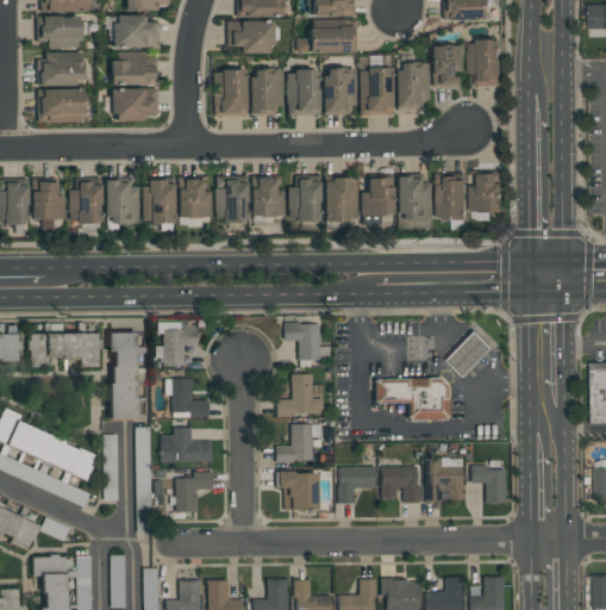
[(88,12),(87,0),(41,0),(42,13),(88,12)]
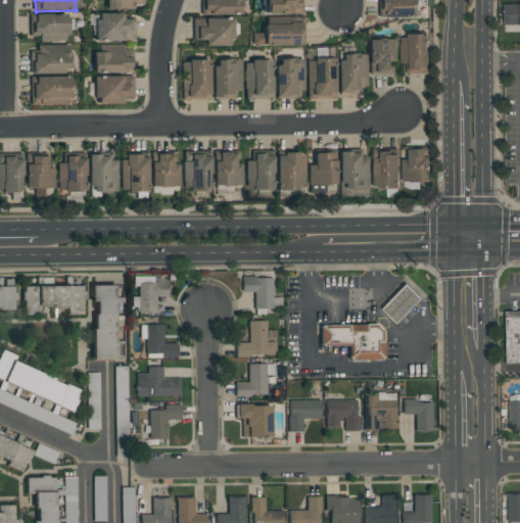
[(108,0),(109,9),(136,9),(136,5),(144,4),(143,0),(108,0)]
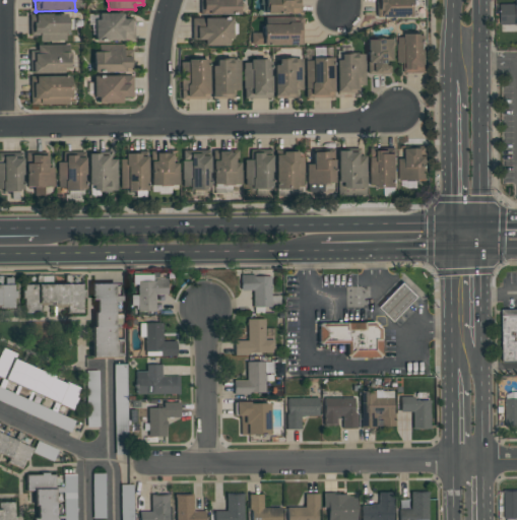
[(202,0),(203,15),(242,14),(241,0),(202,0)]
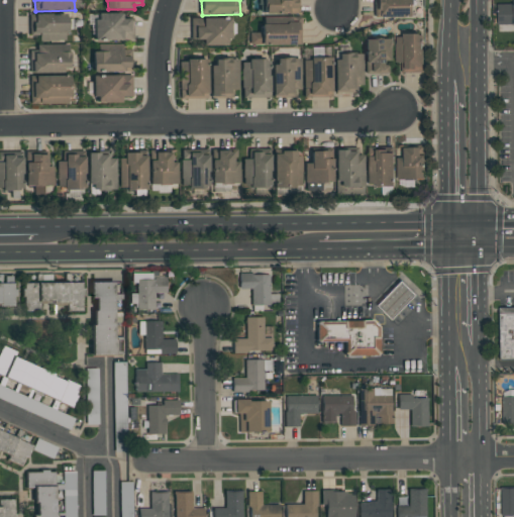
[(300,13),(300,0),(267,0),(267,14),(300,13)]
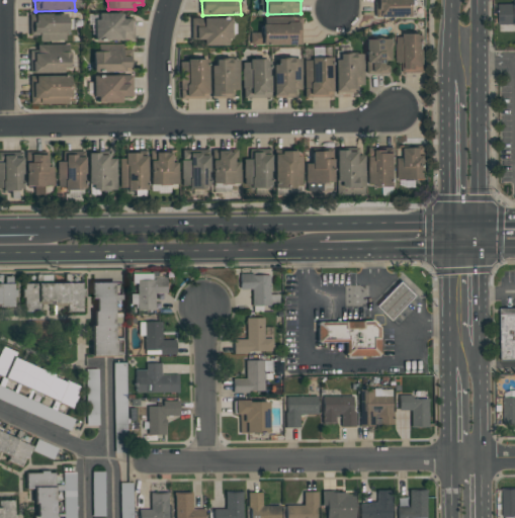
[(415,0),(377,0),(377,17),(416,18),(415,0)]
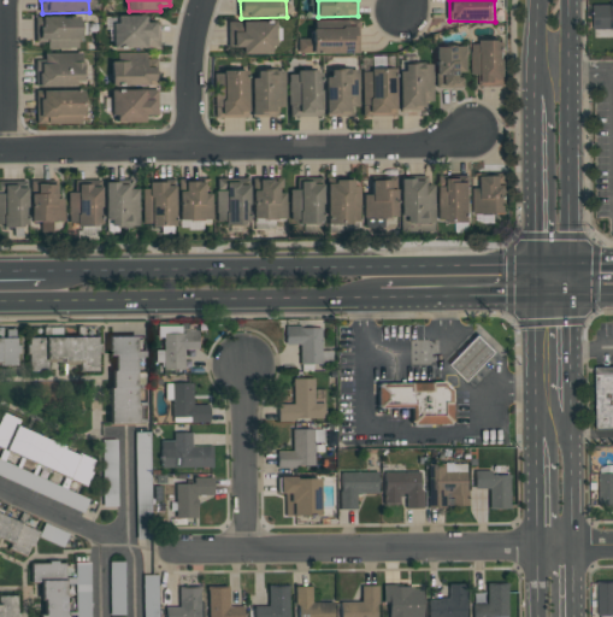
[(597,30),(612,29),(612,5),(596,5),(597,30)]
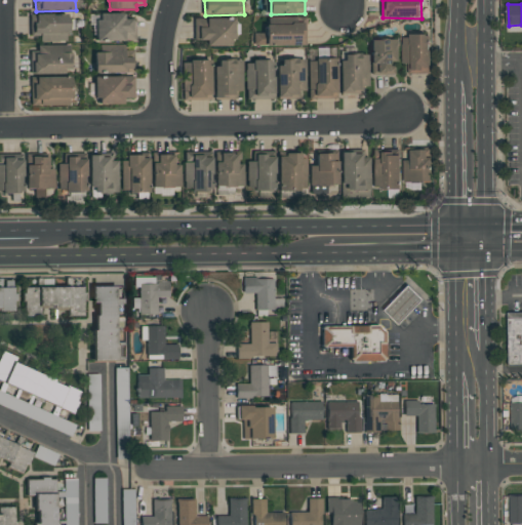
[(125,13),(97,14),(98,42),(138,41),(137,21),(126,21),(125,13)]
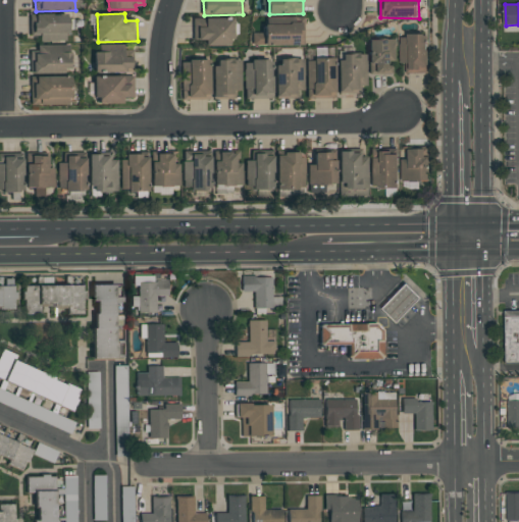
[(32,14),(32,36),(42,36),(42,41),(69,42),(69,14),(32,14)]
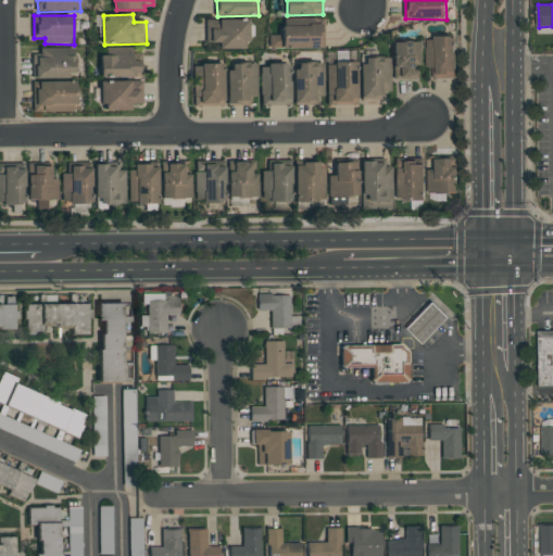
[(209,20),(208,42),(221,42),(221,49),(249,49),(250,21),(209,20)]
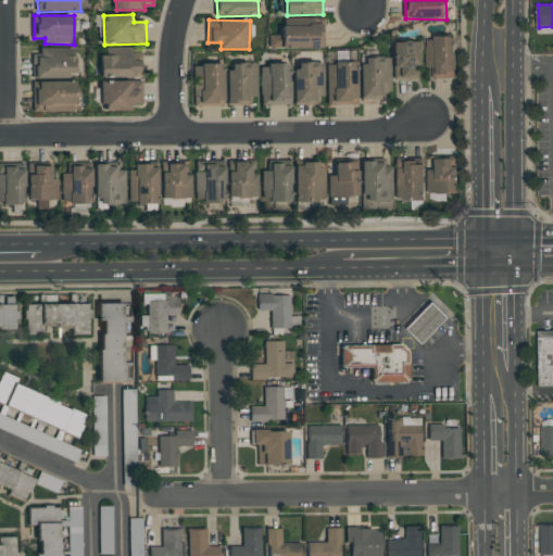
[(272,35),(271,48),(325,49),(325,26),(283,25),(283,36),(272,35)]
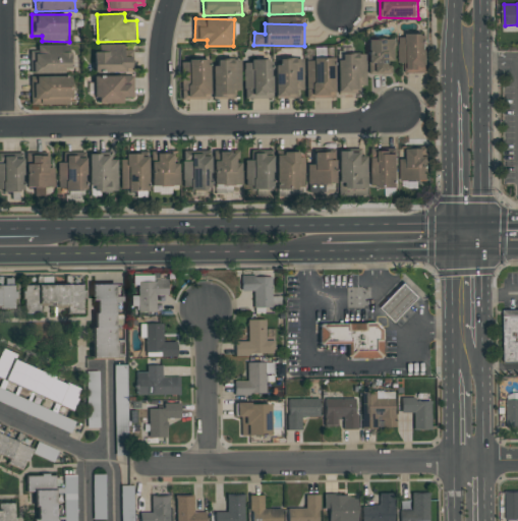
[(409,73),(429,73),(429,36),(401,36),(401,64),(409,63),(409,73)]
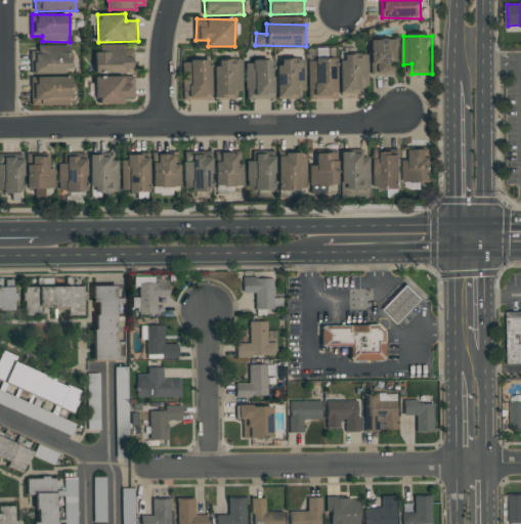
[(399,40),(372,40),(373,75),(399,75),(399,40)]
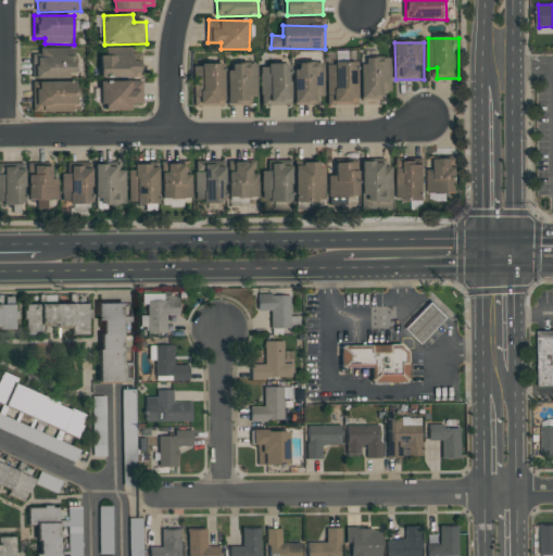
[(143,77),(143,60),(135,61),(134,48),(109,48),(110,55),(102,57),(102,78),(143,77)]
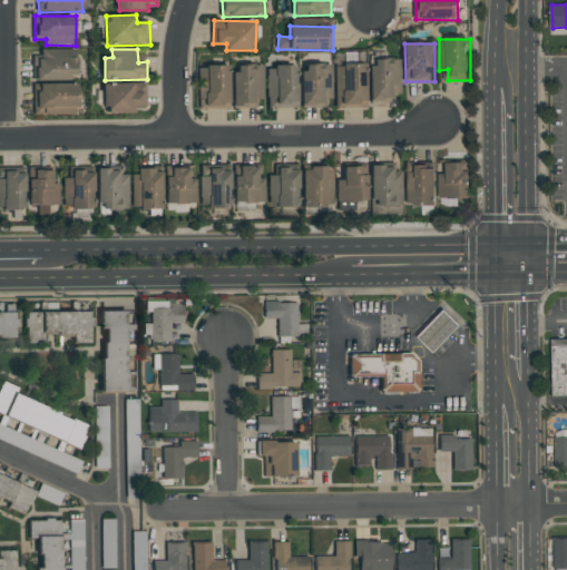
[(79,79),(78,50),(35,51),(36,80),(79,79)]
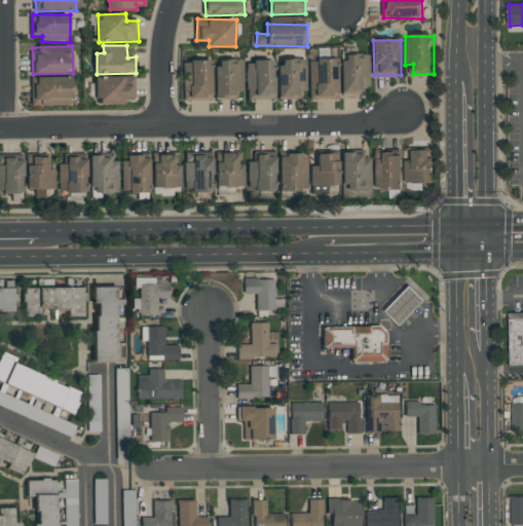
[(371,54),(343,54),(342,95),(365,95),(366,86),(370,86),(371,54)]
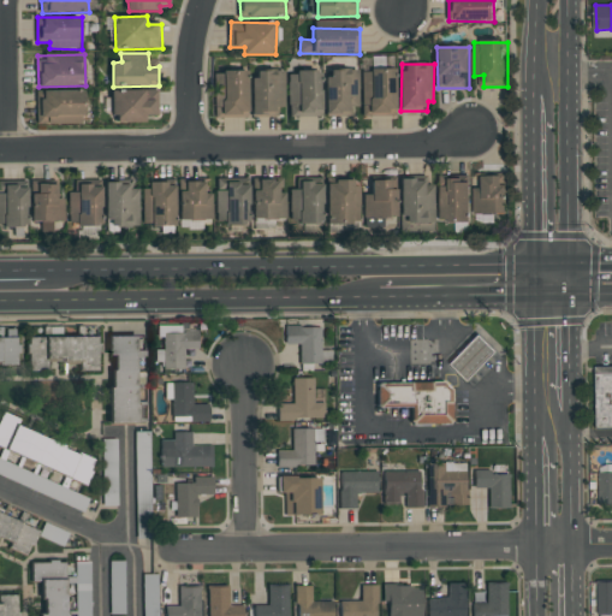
[(328,116),(360,116),(360,69),(327,70),(328,116)]
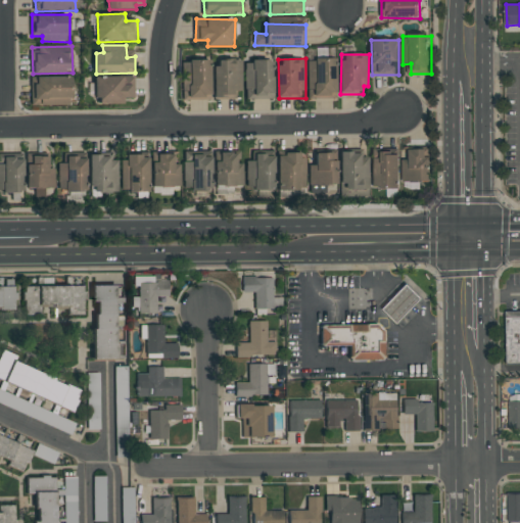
[(243,59),(216,60),(217,99),(237,98),(237,91),(243,91),(243,59)]
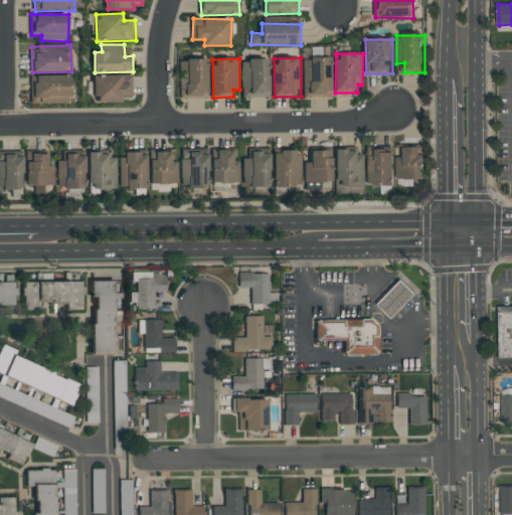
[(304,58),(305,98),(332,98),(332,58),(304,58)]
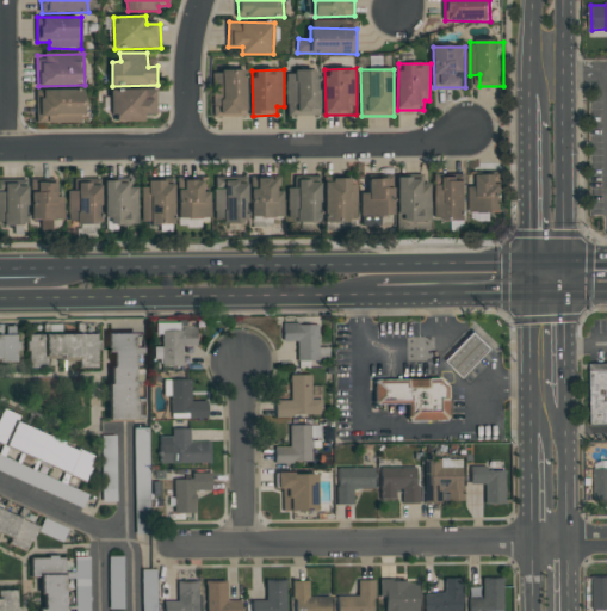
[(247,71),(215,71),(216,116),(248,116),(247,71)]
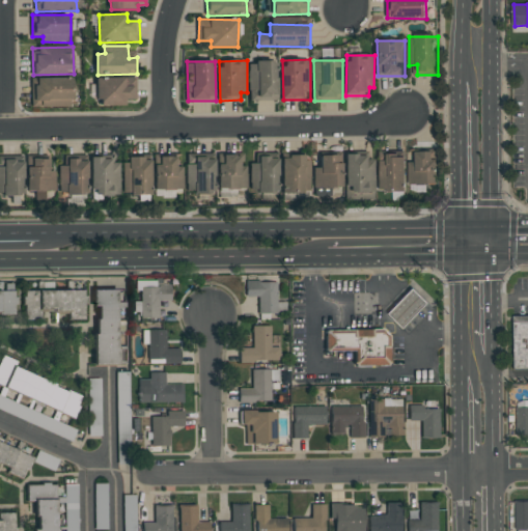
[(278,101),(279,62),(251,62),(250,100),(278,101)]
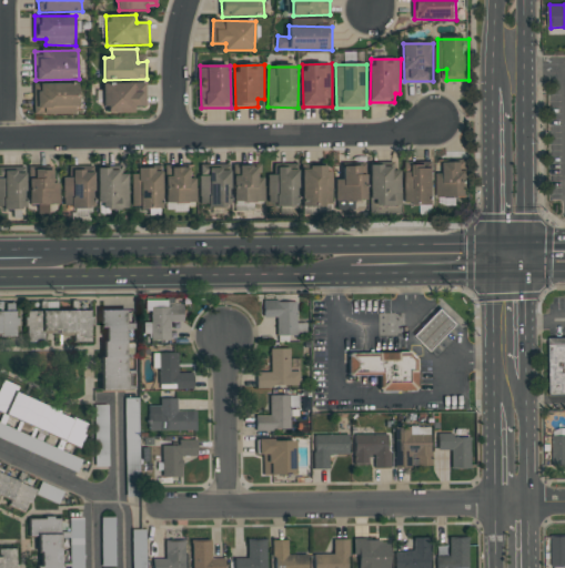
[(78,83),(36,83),(36,114),(79,113),(78,83)]
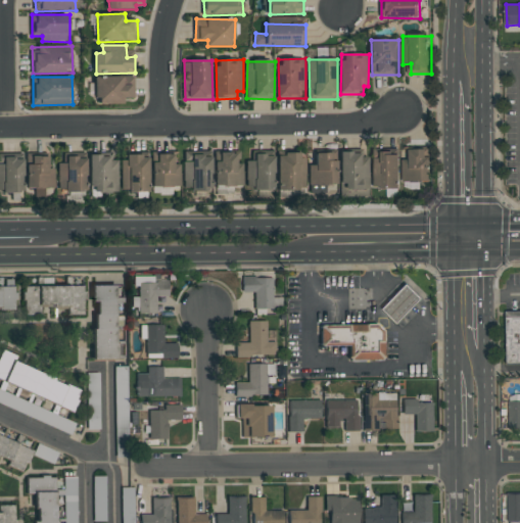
[(96,103),(125,103),(125,97),(135,97),(135,92),(132,92),(132,85),(124,85),(124,77),(96,77),(96,103)]
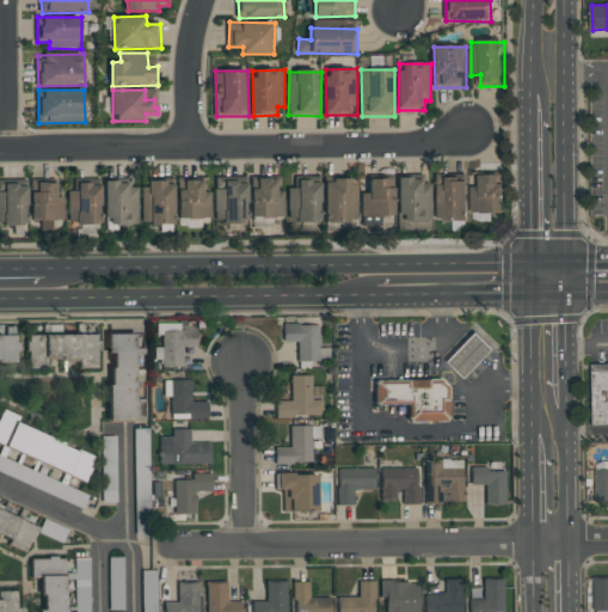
[(504,213),(503,175),(478,176),(478,187),(473,187),(473,213),(504,213)]
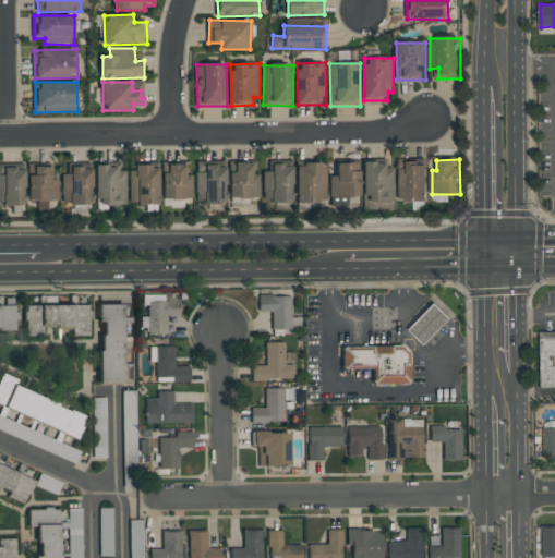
[(397,201),(427,201),(429,161),(399,160),(397,201)]
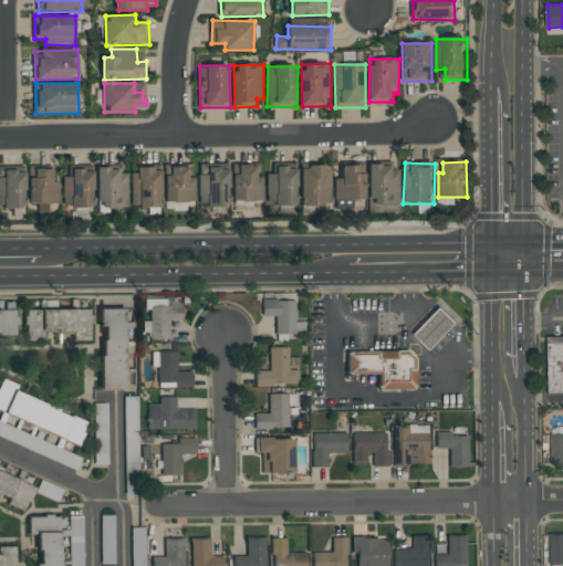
[(201,206),(231,205),(229,164),(200,165),(201,206)]
